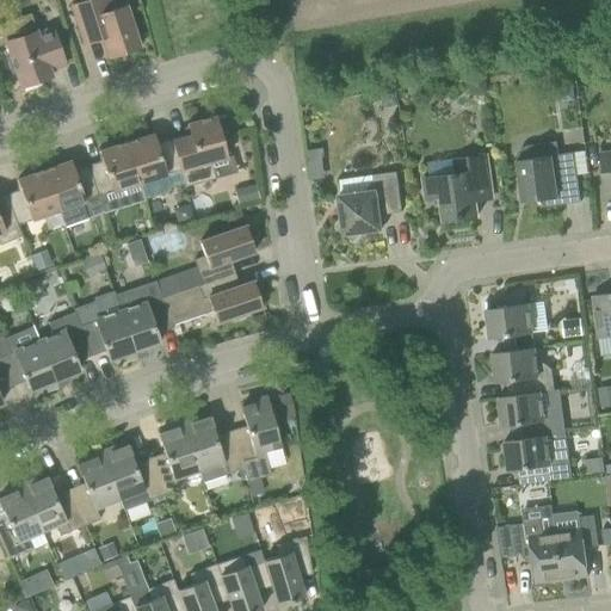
[(111,11),(107,0),(91,0),(71,6),(84,45),(102,38),(107,59),(140,48),(127,6),(111,11)]
